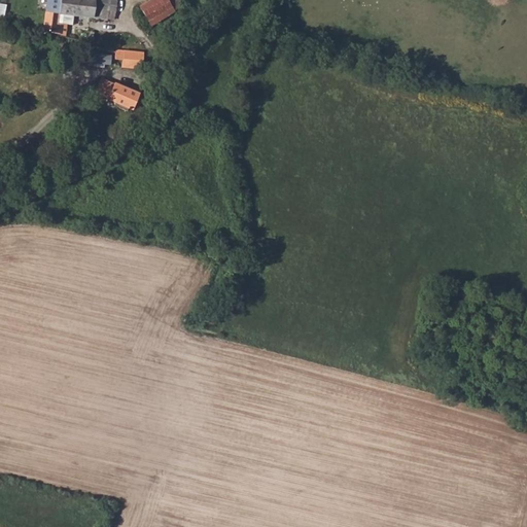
[(45,0),(42,31),(65,34),(66,22),(57,21),(58,12),(75,14),(105,19),(108,11),(93,8),(94,0),(45,0)]
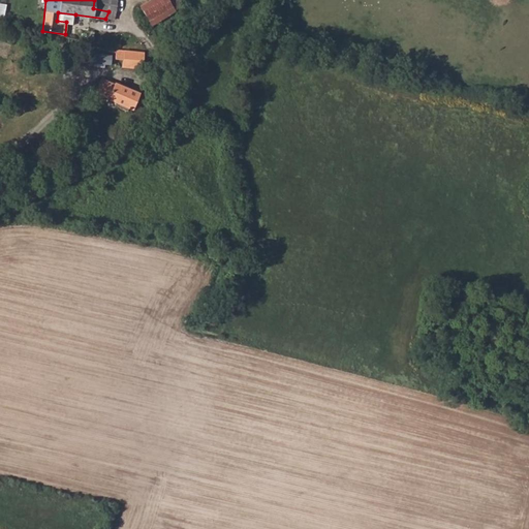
[(94,0),(93,8),(109,11),(115,11),(115,0),(94,0)]
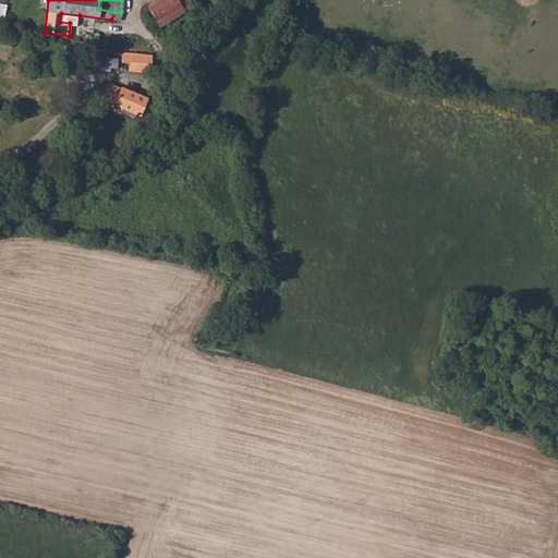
[(182,12),(174,0),(159,0),(147,8),(159,25),(182,12)]
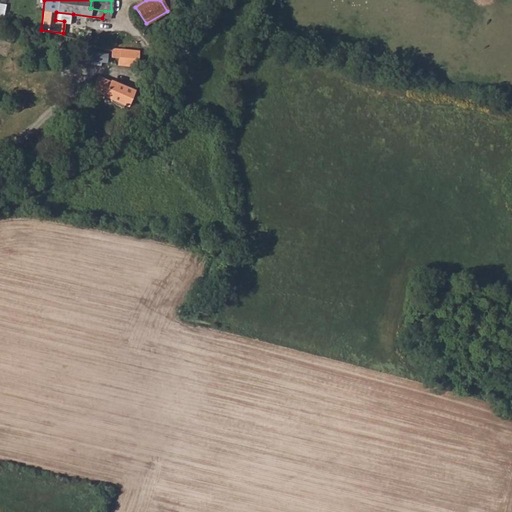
[(55,20),(64,21),(72,23),(73,14),(56,12),(55,20)]
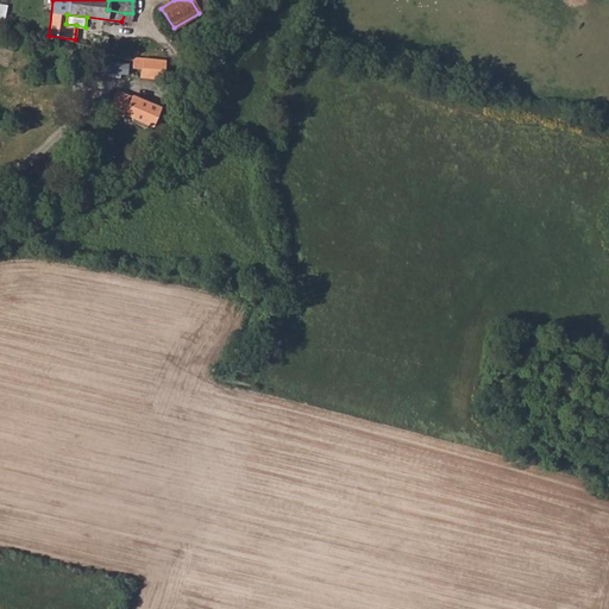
[(133,56),(132,67),(140,68),(140,76),(164,77),(165,60),(133,56)]
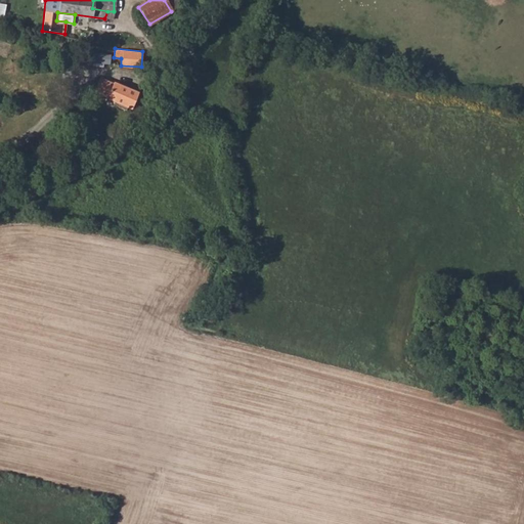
[(103,79),(97,90),(108,94),(107,97),(132,107),(138,92),(115,81),(113,83),(103,79)]
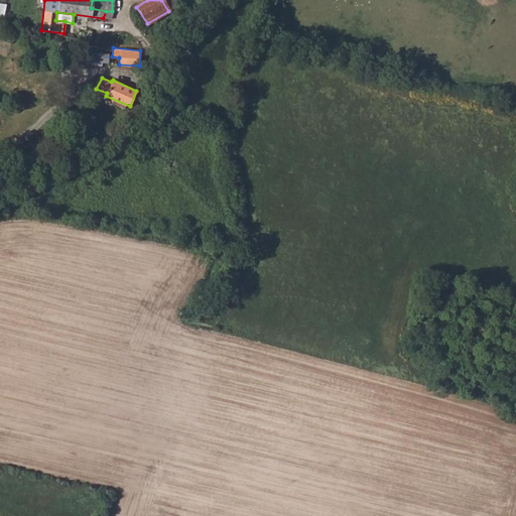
All buildings are outlined.
